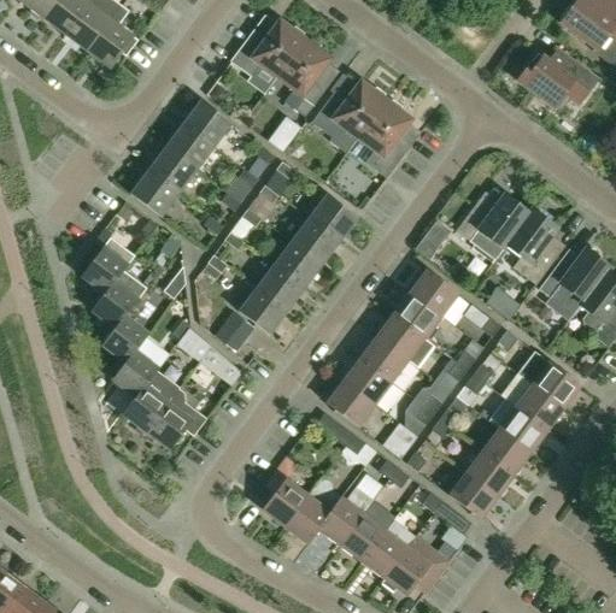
[(44,17),(56,0),(22,0),(44,17)]
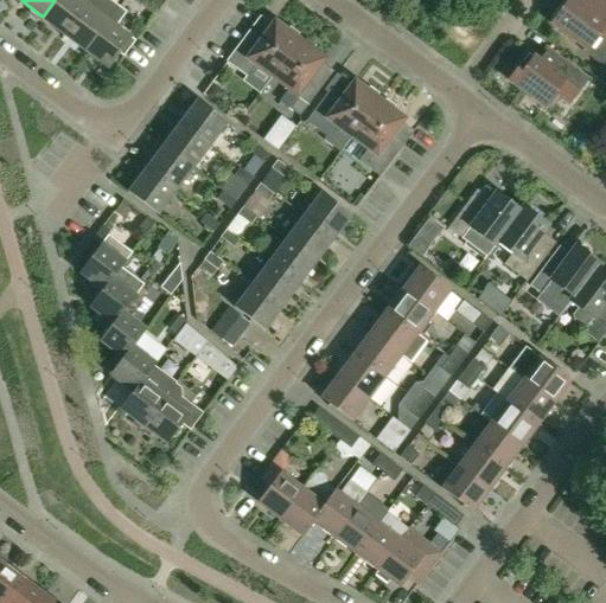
[(64,33),(89,0),(55,0),(43,17),(64,33)]
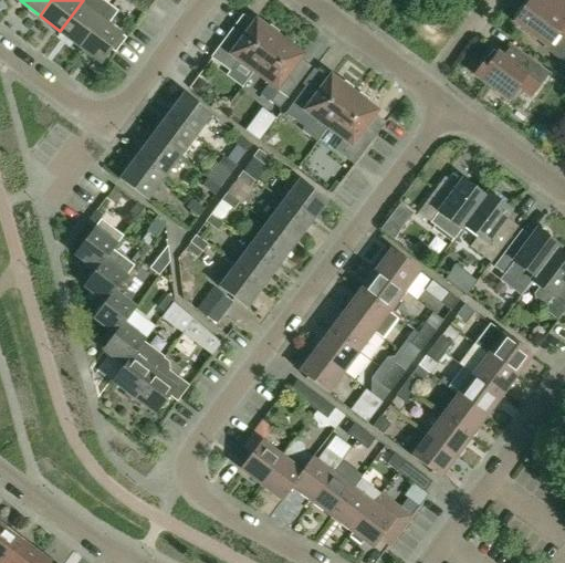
[(81,47),(112,3),(107,0),(83,0),(60,31),(81,47)]
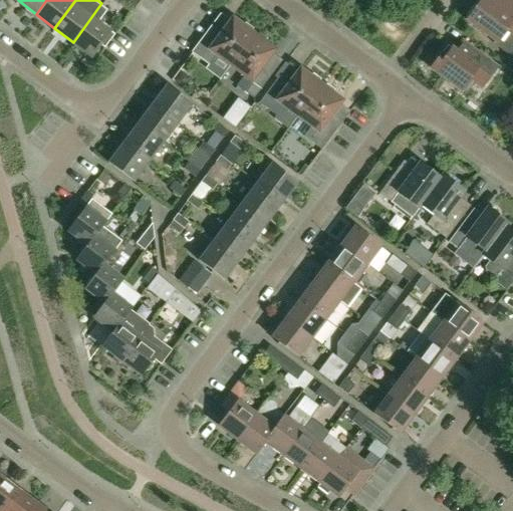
[(480,0),(468,16),(495,37),(493,40),(508,51),(512,52),(512,3),(506,12),(490,0),(480,0)]
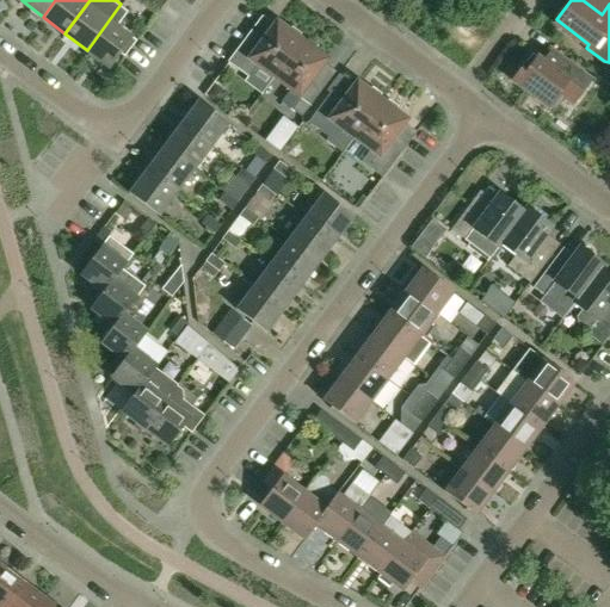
[(137,38),(133,35),(117,24),(128,10),(121,4),(87,50),(109,67),(121,51),(125,55),(137,38)]
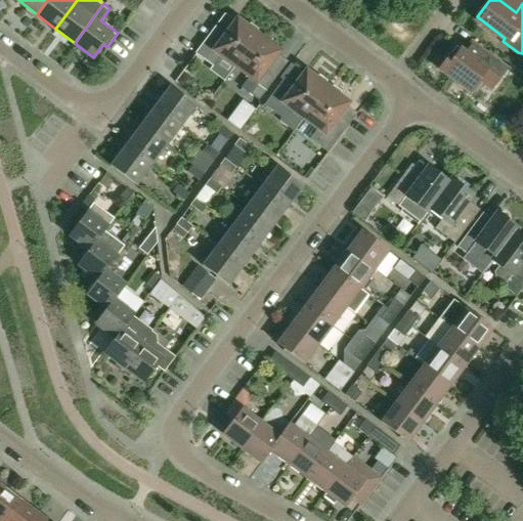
[(235,64),(260,32),(237,15),(224,34),(214,27),(195,51),(214,64),(221,54),(235,64)]
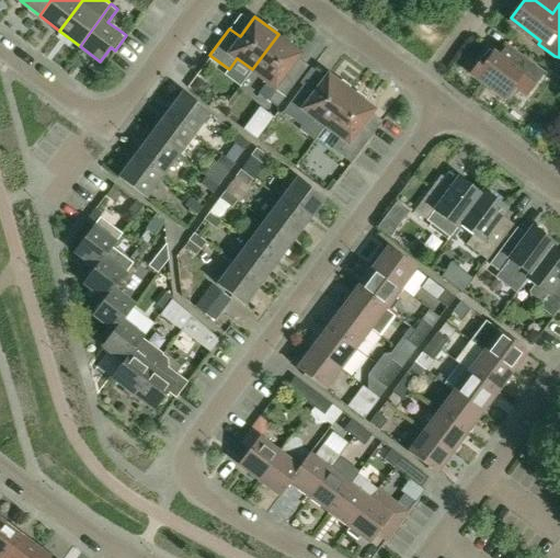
[(287,71),(301,52),(278,34),(252,69),(266,81),(259,91),(278,105),(297,79),(287,71)]
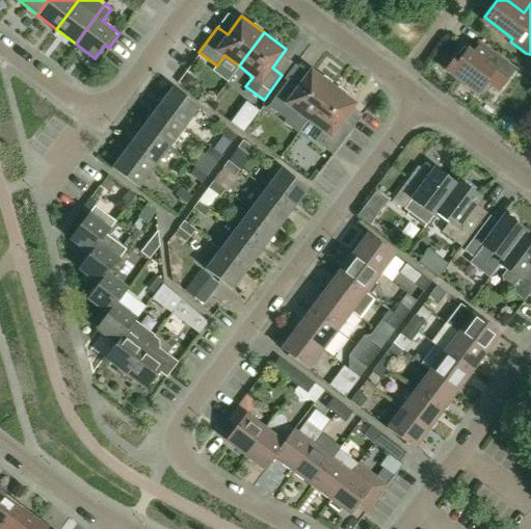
[(463,45),(447,68),(478,90),(486,79),(500,88),(515,68),(479,41),(471,50),(463,45)]
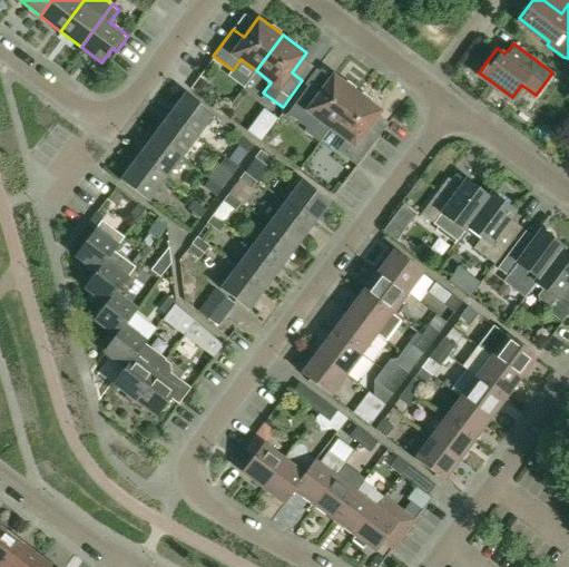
[(331,127),(357,91),(333,74),(319,93),(308,85),(288,111),(307,126),(315,116),(331,127)]
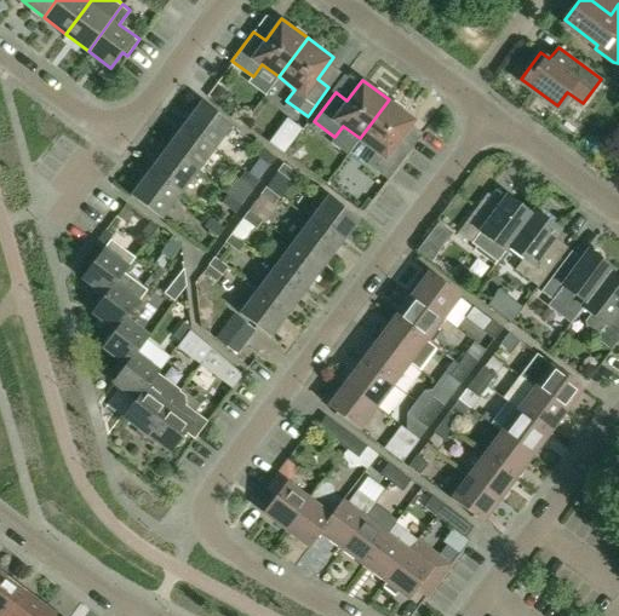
[(230,95),(219,86),(211,97),(222,105),(230,95)]
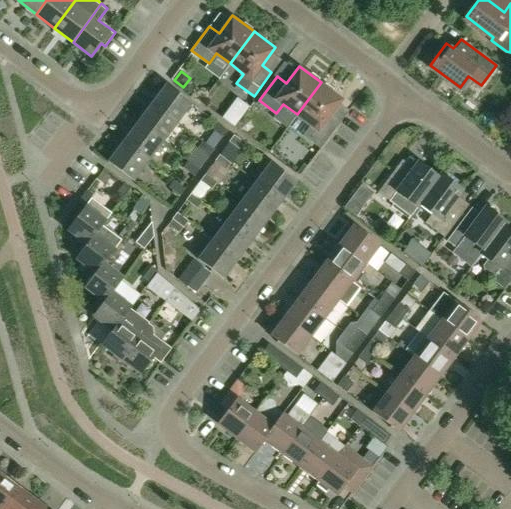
[(192,101),(167,82),(152,102),(177,121),(192,101)]
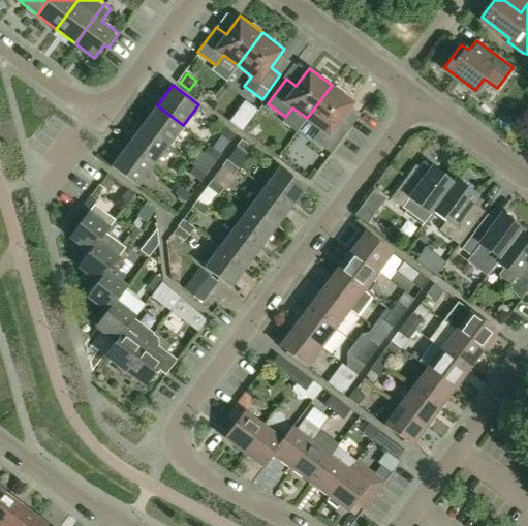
[(340,120),(353,101),(332,85),(307,118),(321,128),(314,138),(332,152),(350,127),(340,120)]
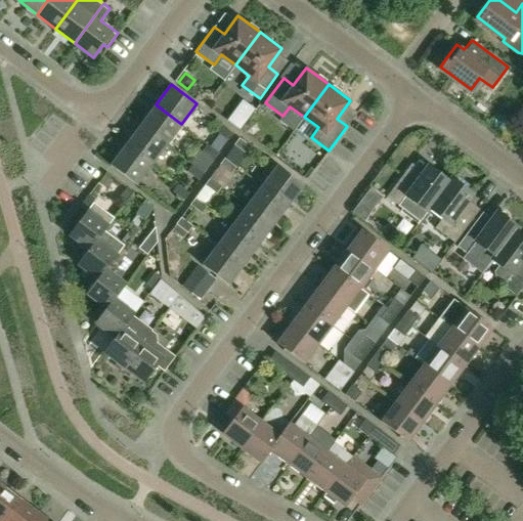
[(167,143),(181,124),(156,104),(141,124),(167,143)]
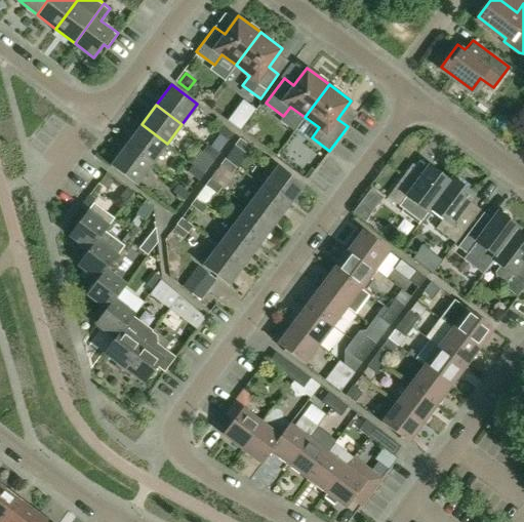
[(234,132),(223,123),(217,130),(229,138),(234,132)]
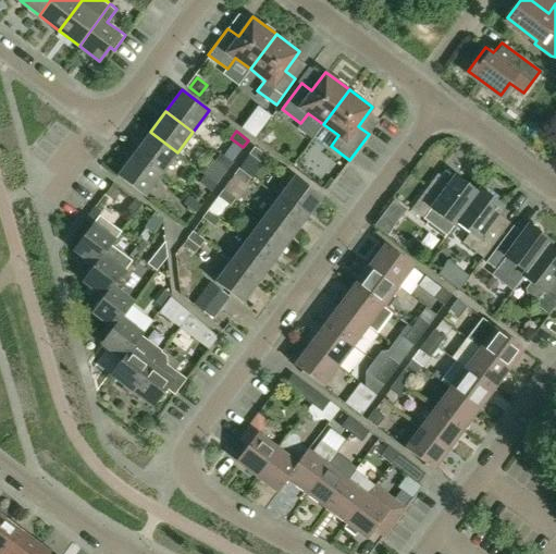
[(162,173),(177,152),(150,132),(134,152),(162,173)]
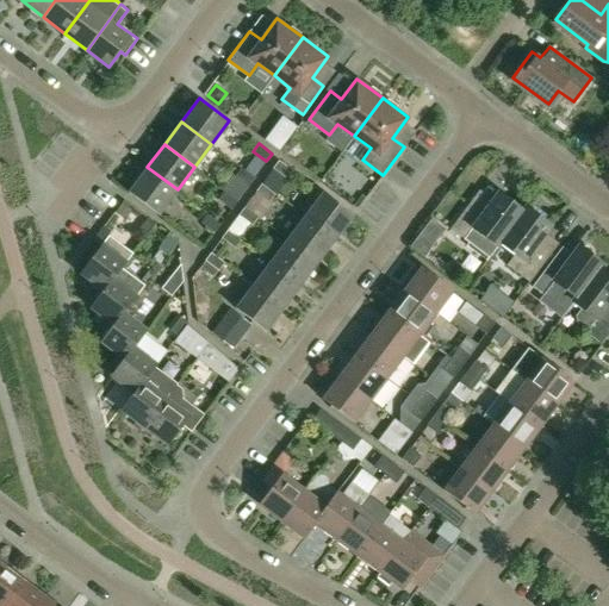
[(334,179),(364,189),(371,168),(341,157),(334,179)]
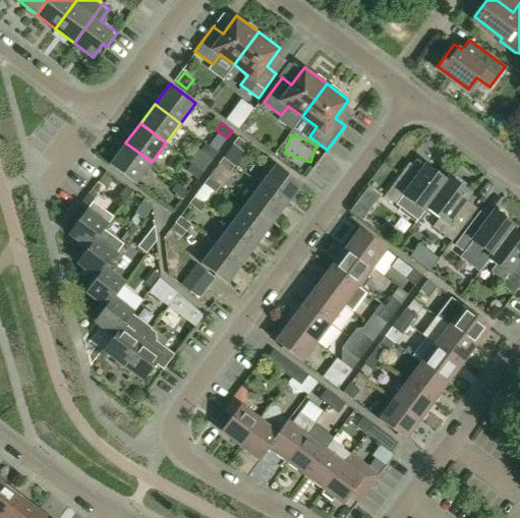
[(250,145),(238,135),(234,142),(245,151),(250,145)]
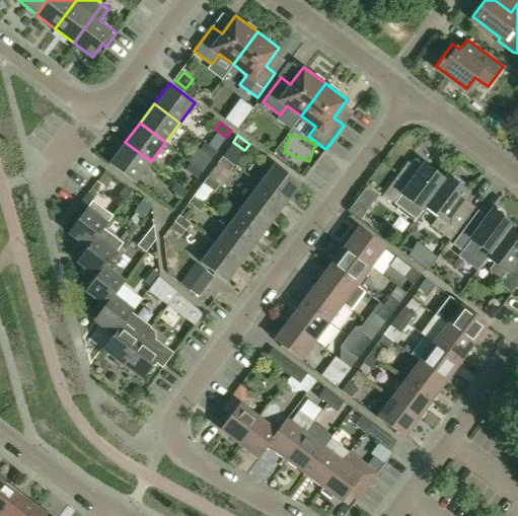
[(151,161),(125,142),(111,162),(136,181),(151,161)]
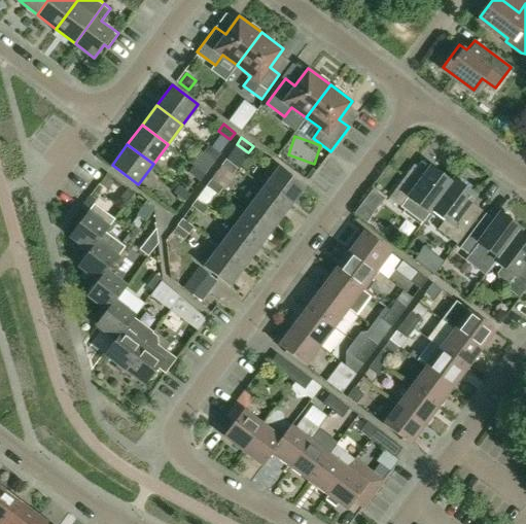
[(220,152),(208,144),(203,151),(215,160),(220,152)]
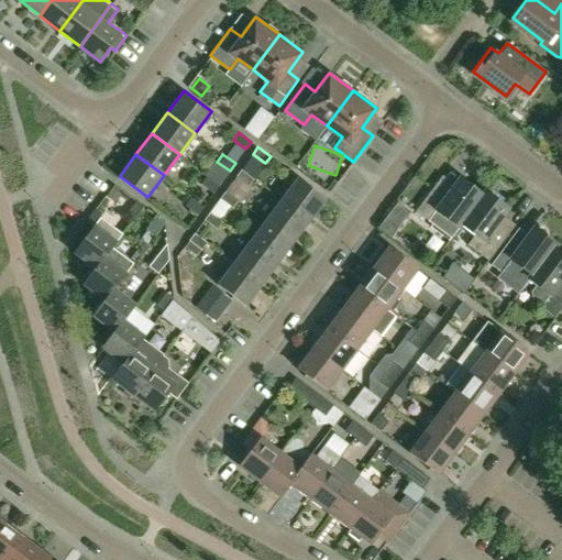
[(254,177),(242,168),(237,176),(249,185),(254,177)]
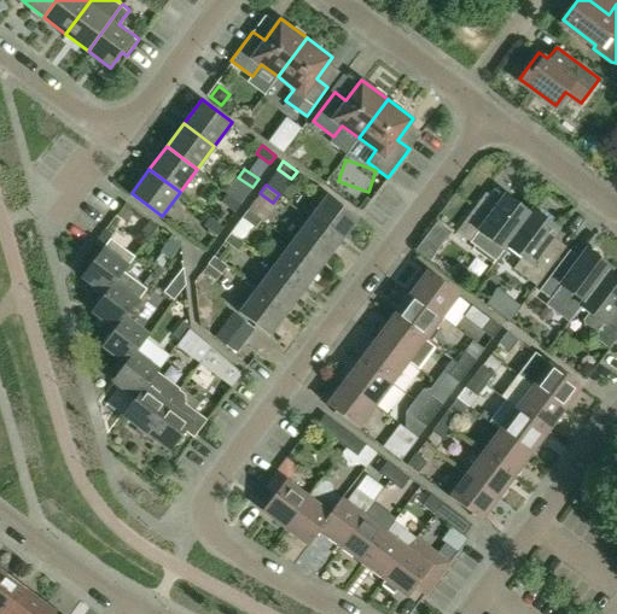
[(242,203),(227,192),(221,200),(236,210),(242,203)]
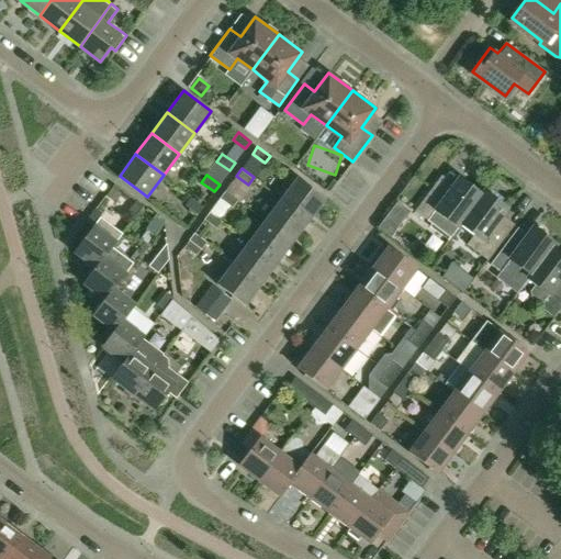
[(483,193),(482,192),(460,176),(445,196),(433,187),(415,210),(433,222),(430,224),(449,238),(461,223),(460,222),(483,193)]
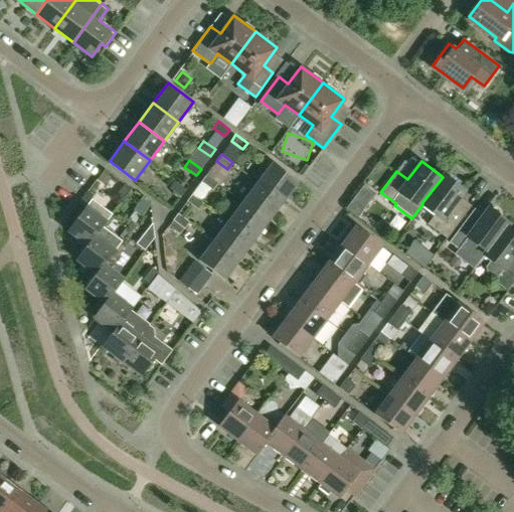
[(273,162),(258,181),(284,200),(299,181),(273,162)]
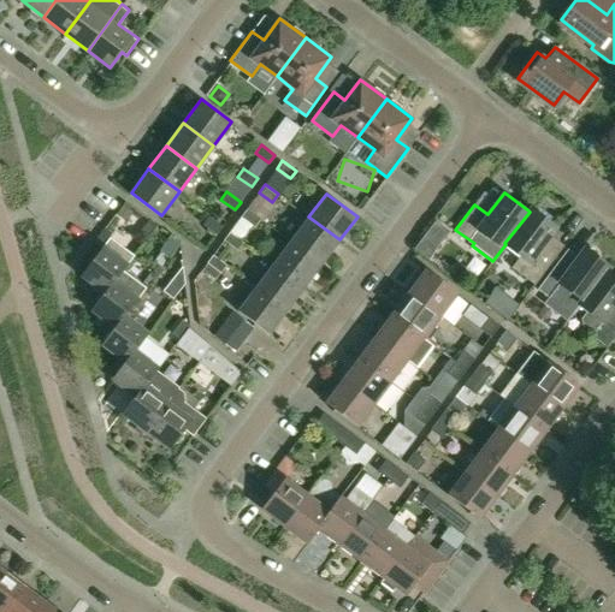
[(557,226),(554,224),(559,219),(540,205),(537,211),(531,207),(528,211),(530,212),(504,243),(506,244),(520,255),(512,266),(536,283),(559,251),(550,245),(549,237),(557,226)]
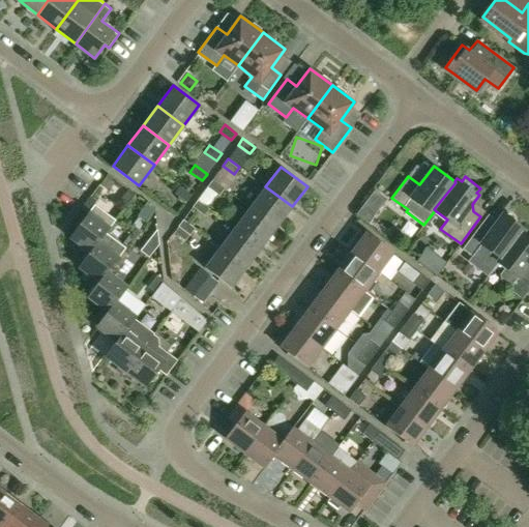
[(225,186),(213,178),(208,185),(219,194),(225,186)]
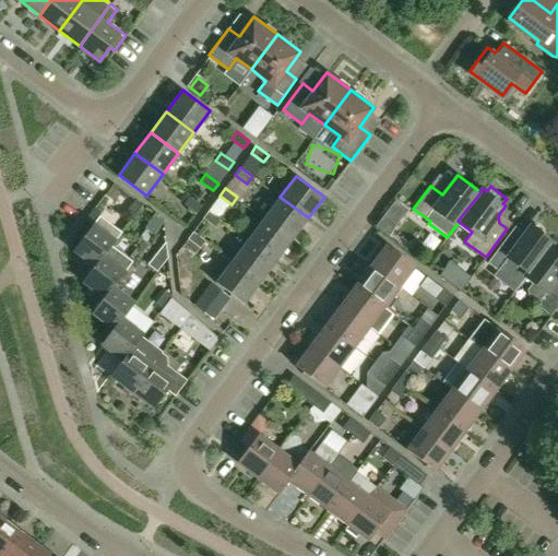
[(202,204),(190,196),(185,202),(198,212),(202,204)]
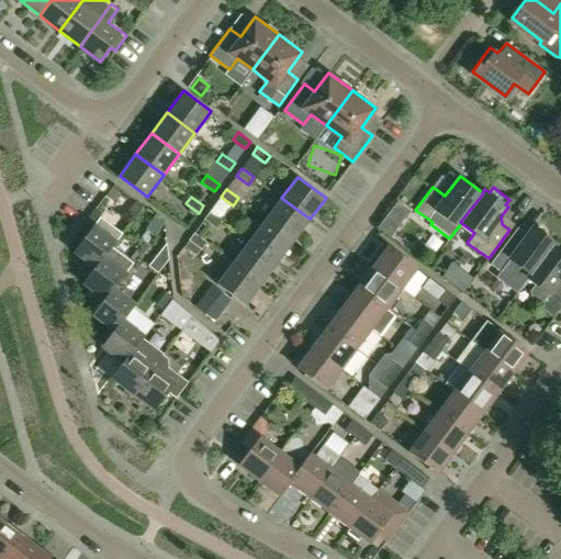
[(293,241),(310,219),(281,198),(266,220),(293,241)]
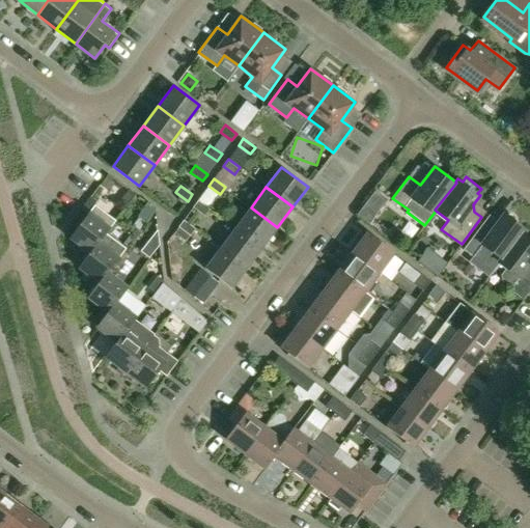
[(128,204),(133,197),(136,193),(129,188),(120,200),(128,204)]
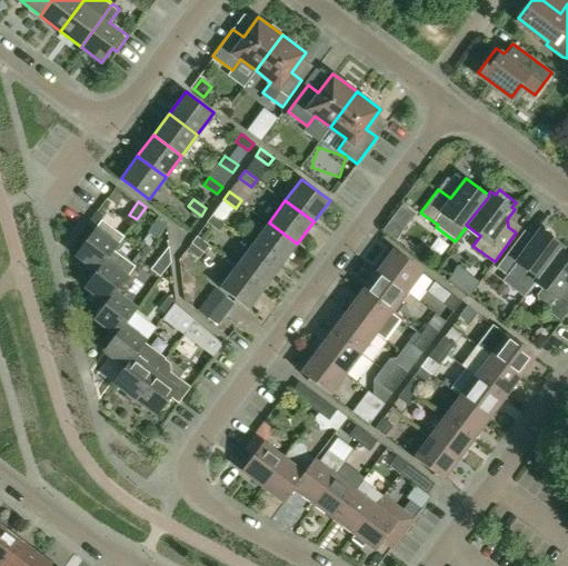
[(225,222),(212,214),(208,220),(219,229),(225,222)]
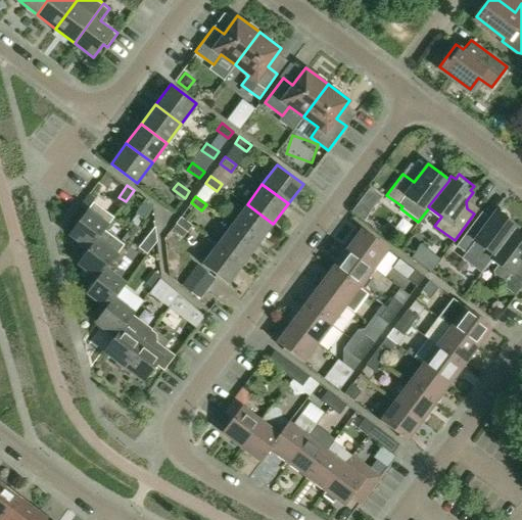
[(105,229),(114,216),(94,200),(68,233),(89,248),(98,237),(98,238),(105,229)]
